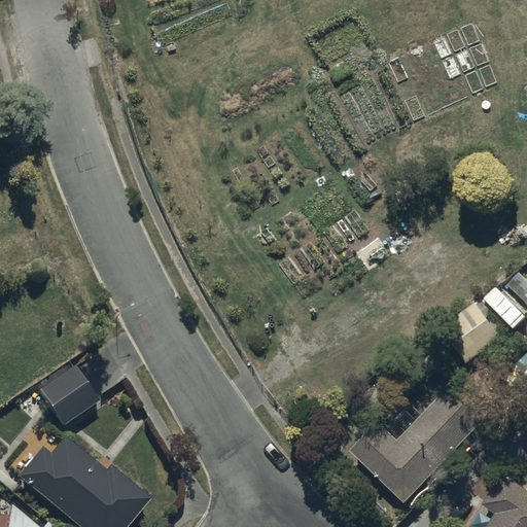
[(526,279),(519,272),(506,285),(526,305),(526,279)]
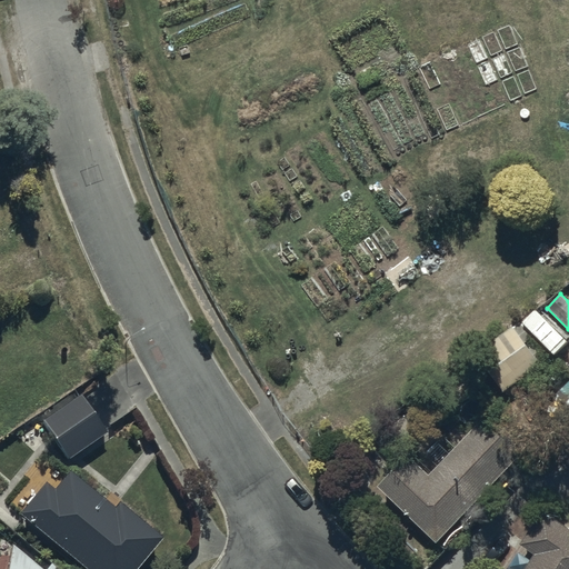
[(516,327),(477,353),(505,392),(542,366),(516,327)]
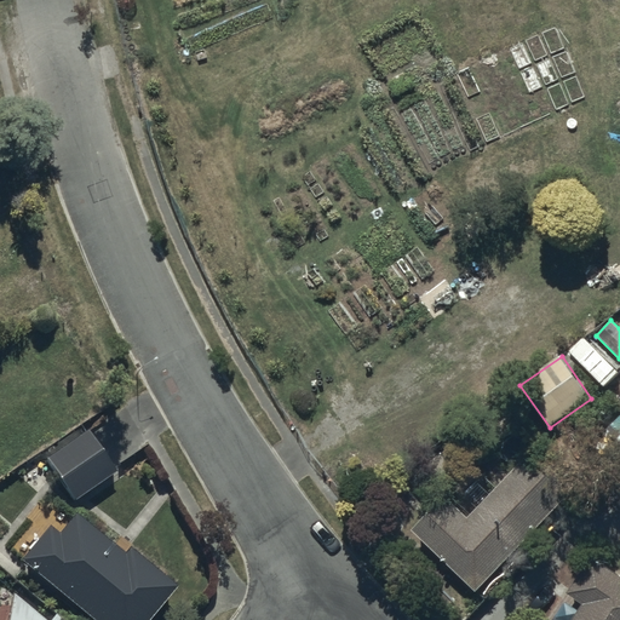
[(86,431),(47,459),(79,501),(116,474),(86,431)]
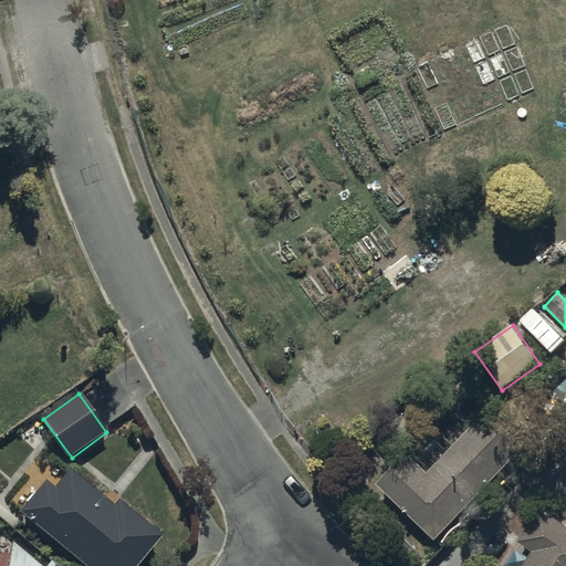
[(409,454),(379,486),(436,540),(525,447),(488,411),(429,473),(409,454)]
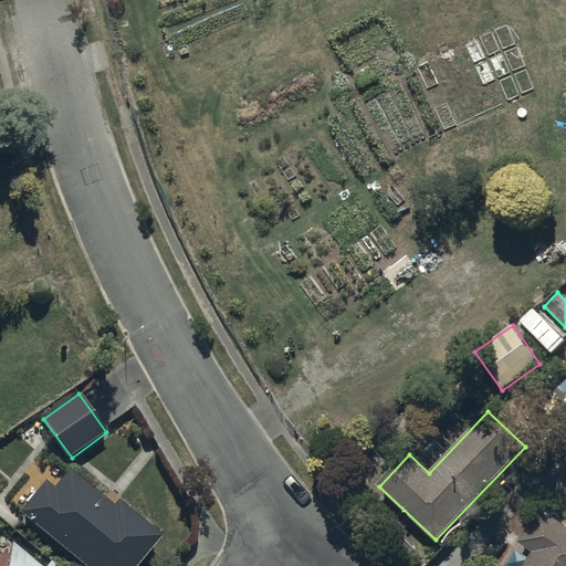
[(565,459),(565,423),(548,440),(565,459)]
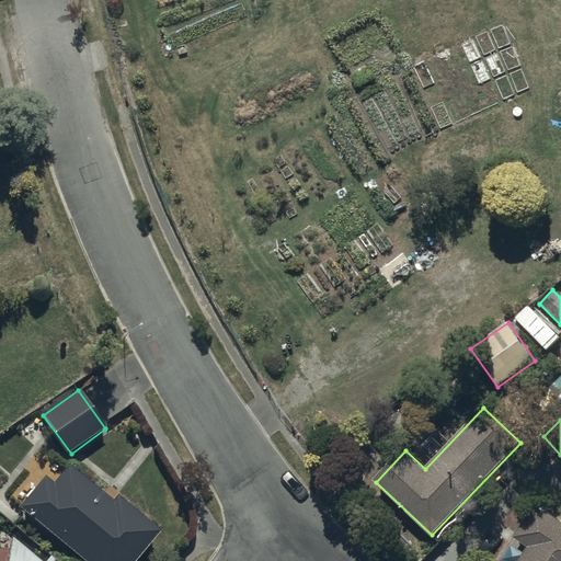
[(47,477),(22,508),(86,560),(138,560),(161,534),(116,497),(112,503),(70,470),(57,485),(47,477)]
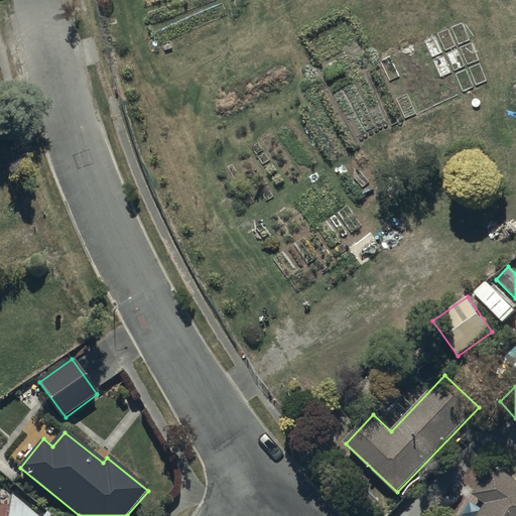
[(515,515),(515,478),(495,465),(475,494),(488,502),(478,515),(515,515)]
